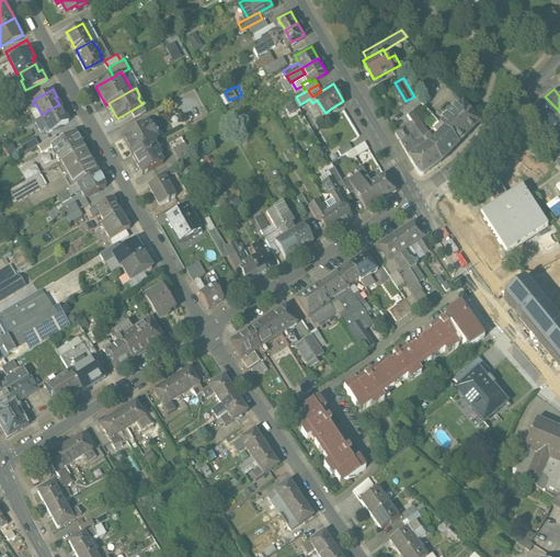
[(559,112),(558,110),(545,97),(537,104),(550,117),(555,124),(558,121),(558,120),(559,118),(559,112)]
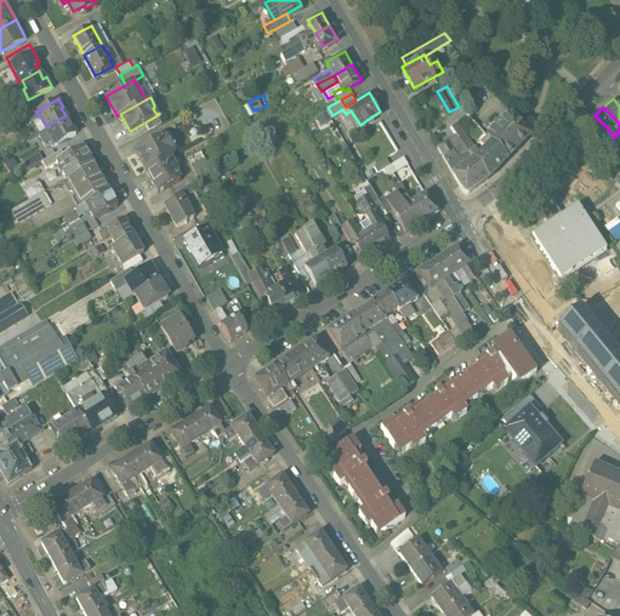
[(454,121),(451,124),(459,133),(476,120),(467,110),(454,121)]
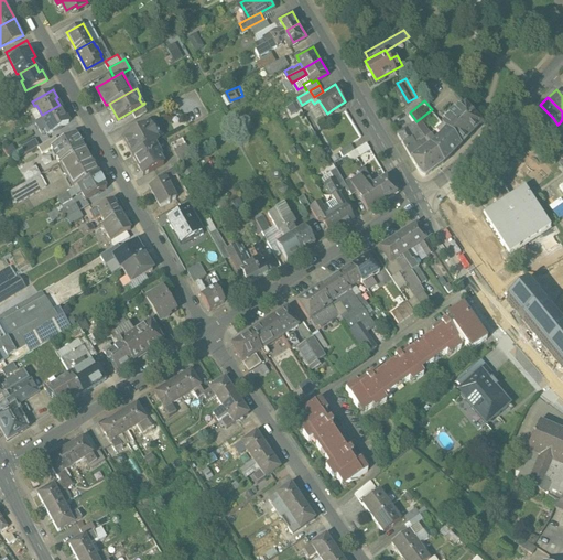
[(456,108),(455,106),(448,112),(450,114),(442,120),(446,126),(461,141),(483,119),(465,100),(456,108)]
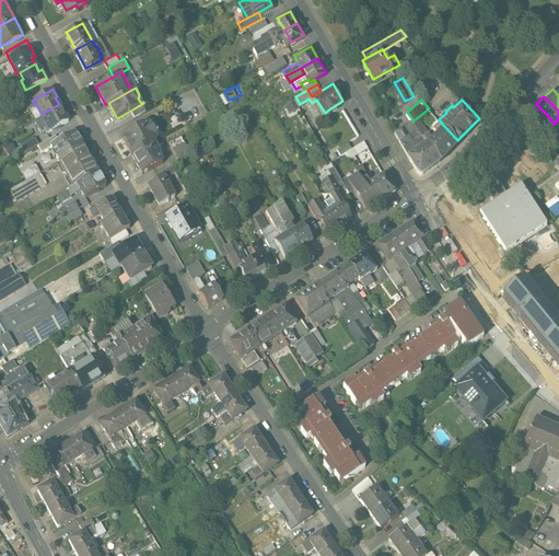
[(143,103),(132,109),(136,115),(147,108),(143,103)]
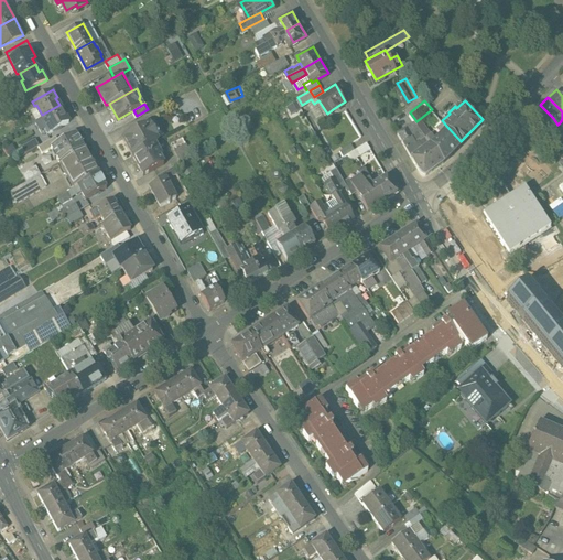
[(60,105),(42,115),(47,125),(45,126),(49,131),(69,119),(65,111),(63,112),(60,105)]
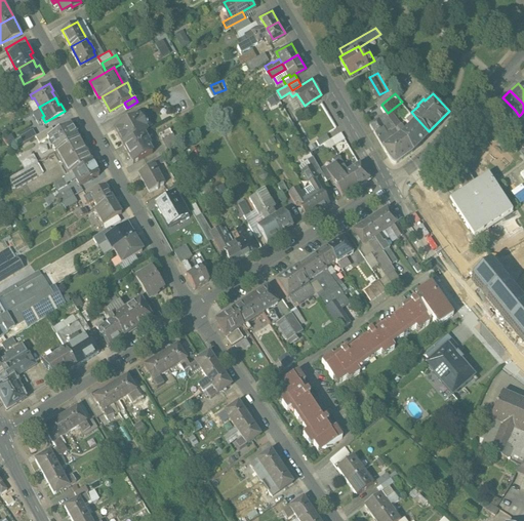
[(515,110),(502,97),(495,105),(506,118),(512,126),(516,123),(515,120),(519,116),(515,110)]
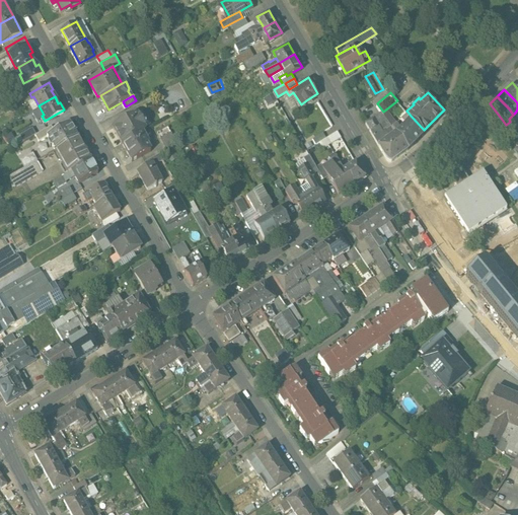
[(135,113),(128,117),(127,116),(120,120),(121,121),(114,125),(123,141),(144,129),(147,127),(141,117),(138,119),(135,113)]
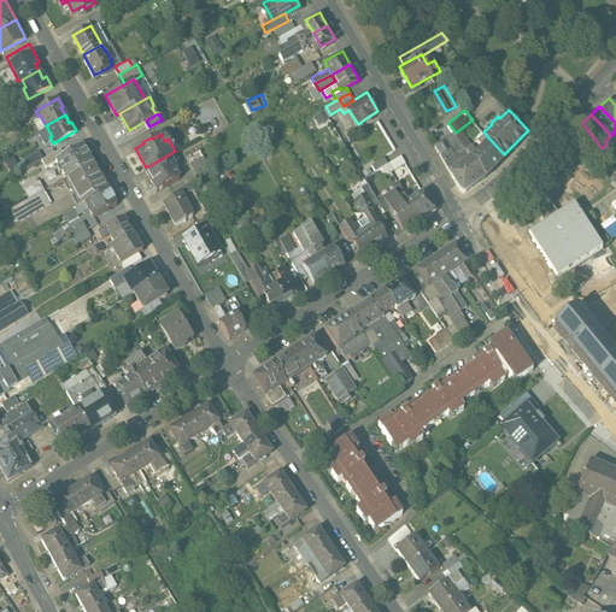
[(462,163),(446,136),(435,142),(451,170),(462,163)]
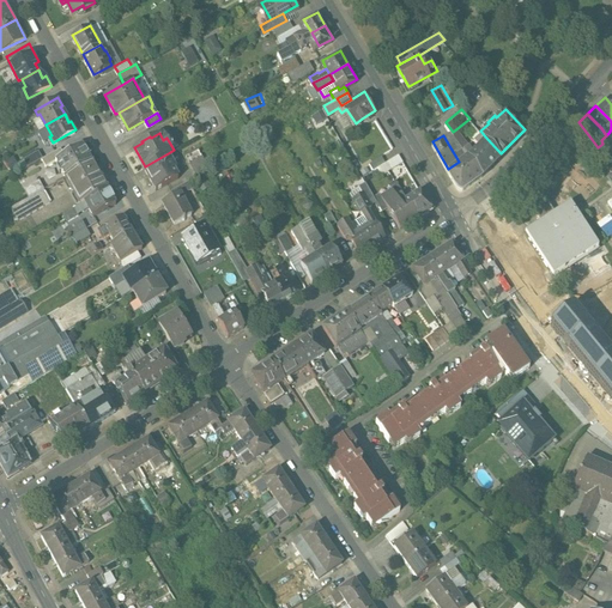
[(501,153),(485,137),(468,154),(483,172),(501,153)]
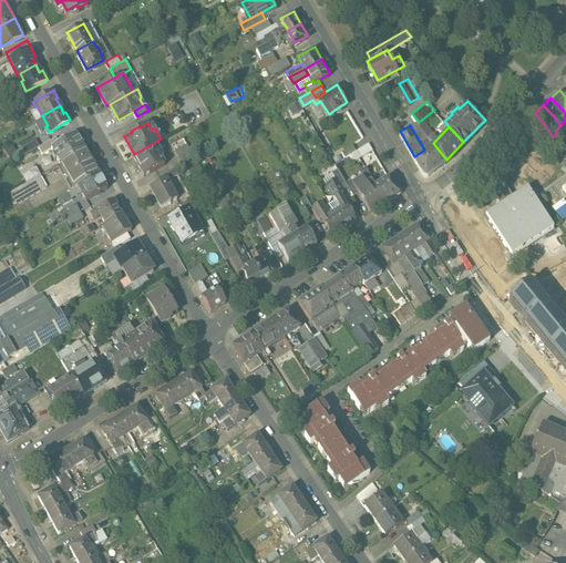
[(60,141),(52,145),(54,150),(53,151),(57,155),(58,155),(61,161),(85,146),(82,141),(83,140),(81,135),(80,136),(76,131),(60,141)]
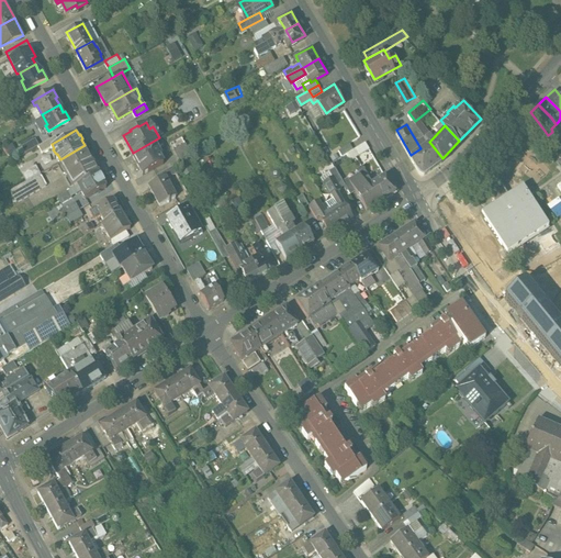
[(557,137),(552,132),(548,135),(547,135),(552,144),(554,142),(553,140),(557,137)]
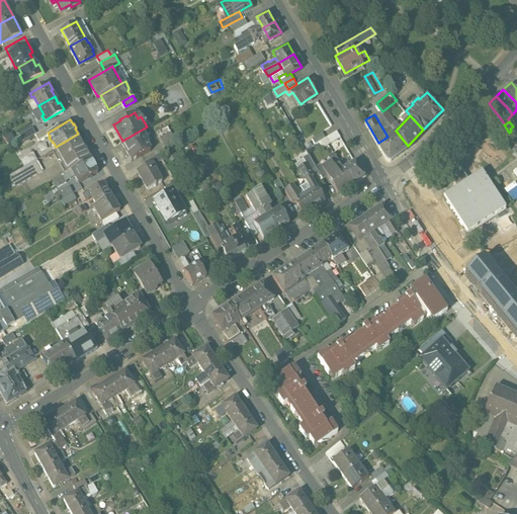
[(52,122),(36,132),(39,138),(48,133),(55,129),(52,122)]
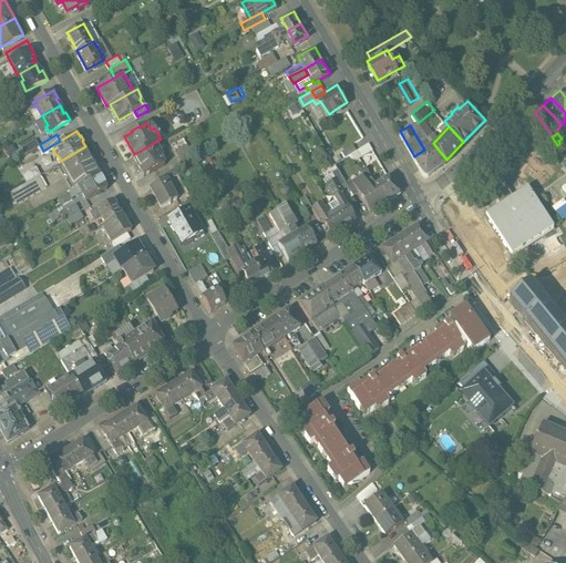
[(37,137),(22,145),(27,151),(40,144),(37,137)]
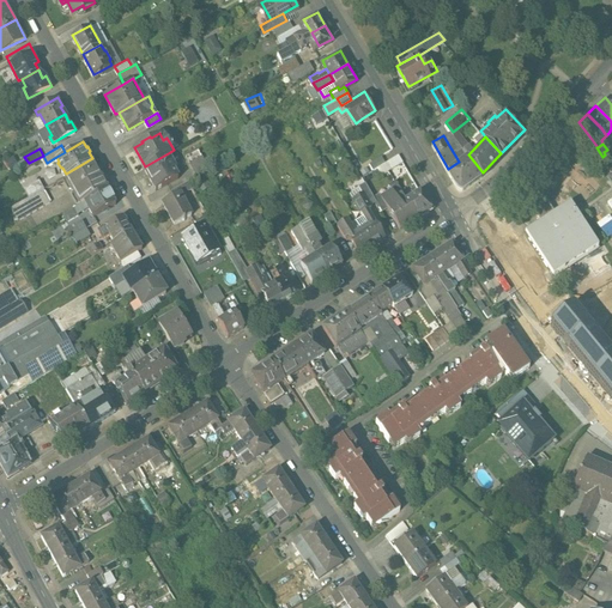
[(386,159),(380,164),(383,170),(404,158),(400,151),(386,159)]
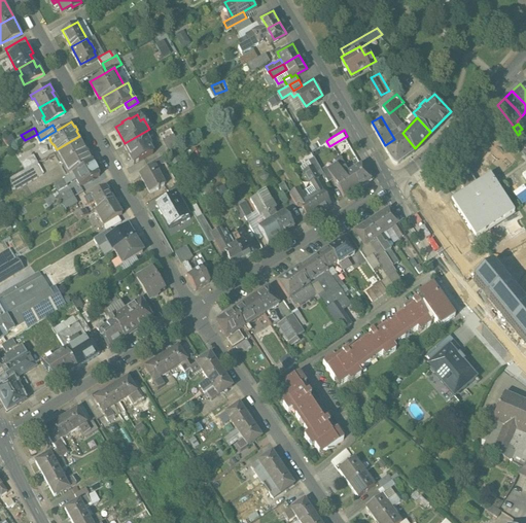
[(146,131),(125,143),(135,162),(154,151),(147,139),(149,137),(146,131)]
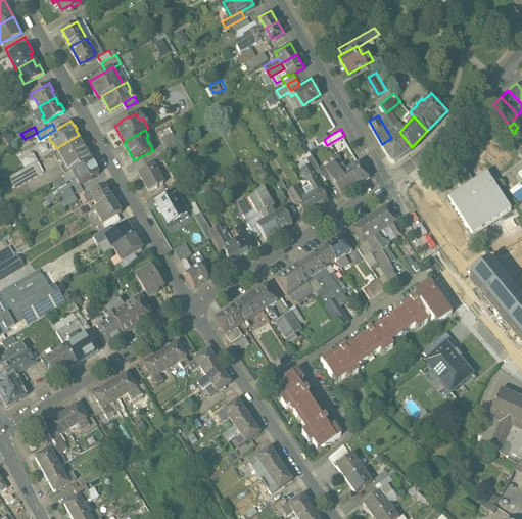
[(174,130),(162,136),(169,148),(180,142),(174,130)]
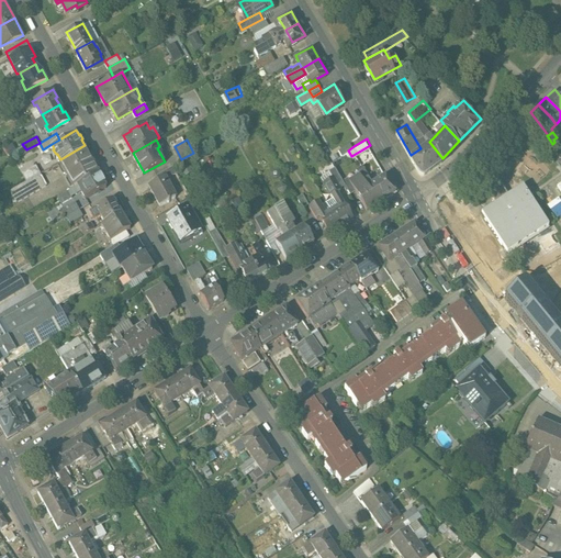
[(350,141),(339,147),(343,153),(348,151),(354,146),(350,141)]
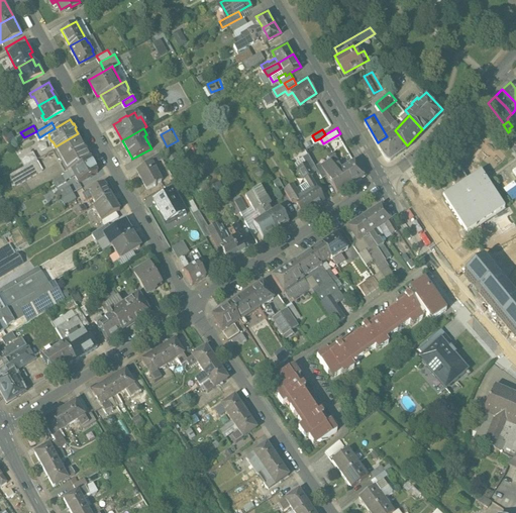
[(387,136),(378,142),(387,158),(390,158),(407,145),(395,130),(387,136)]
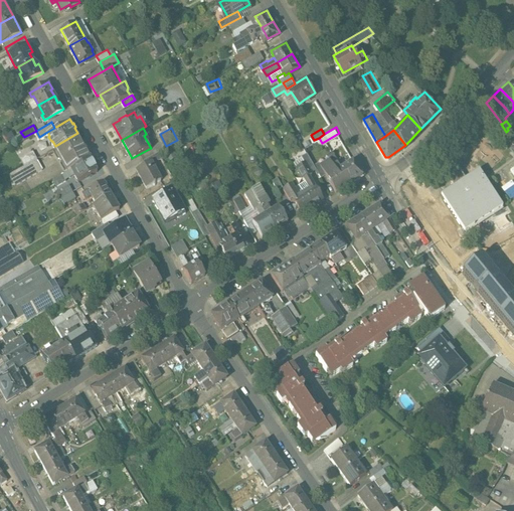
[(55,146),(67,169),(91,156),(77,133),(55,146)]
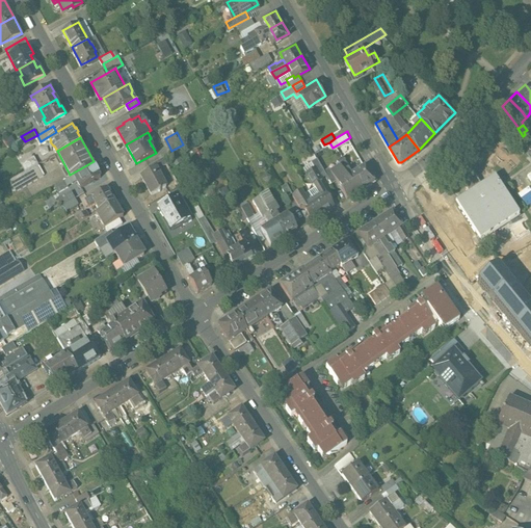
[(350,165),(344,154),(338,158),(342,166),(348,175),(352,172),(349,166),(350,165)]
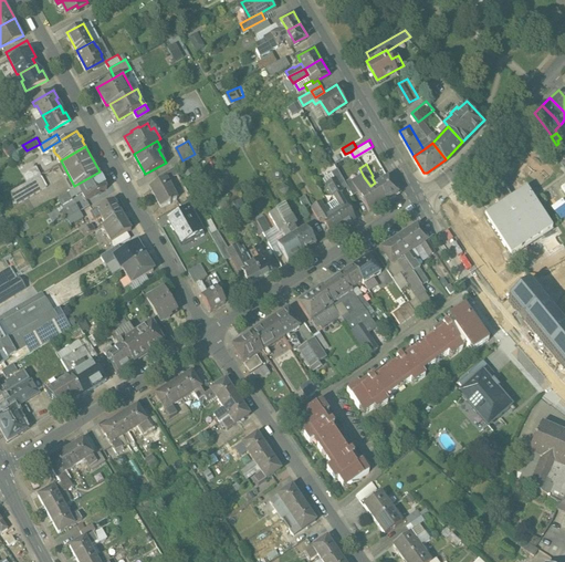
[(176,165),(159,174),(161,179),(167,177),(167,178),(179,172),(176,165)]
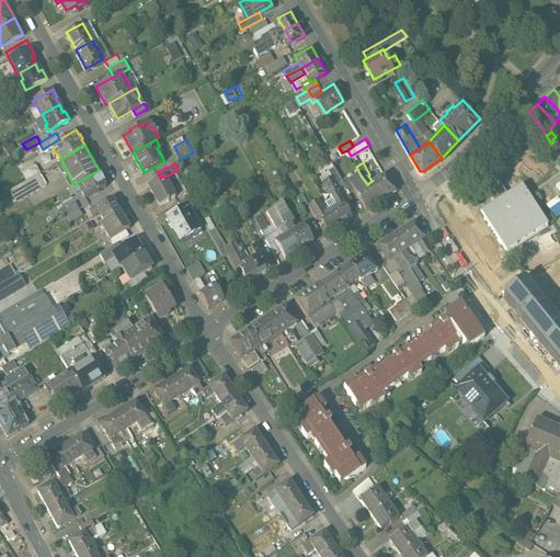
[(342,178),(335,165),(329,169),(330,170),(338,184),(339,184),(344,181),(342,178)]
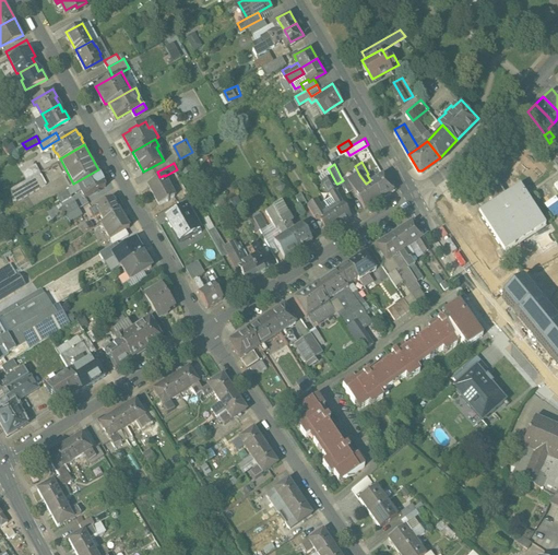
[(40,169),(22,180),(28,191),(47,181),(40,169)]
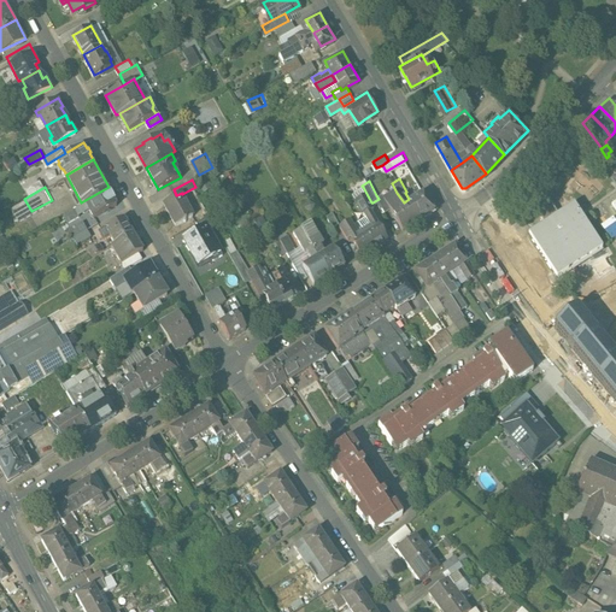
[(109,187),(89,199),(92,204),(89,205),(95,216),(117,202),(109,187)]
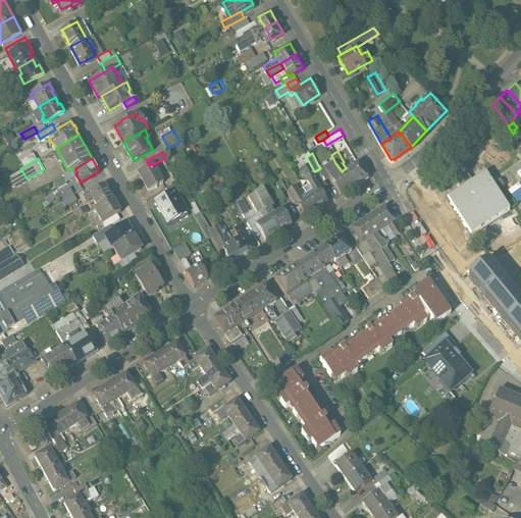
[(314,171),(307,158),(299,162),(302,168),(308,178),(309,178),(314,175),(316,174),(315,171),(314,171)]
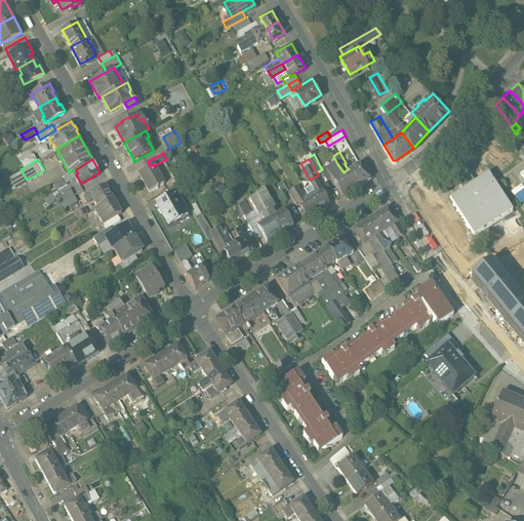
[(348,169),(344,172),(353,188),(370,176),(361,161),(348,169)]
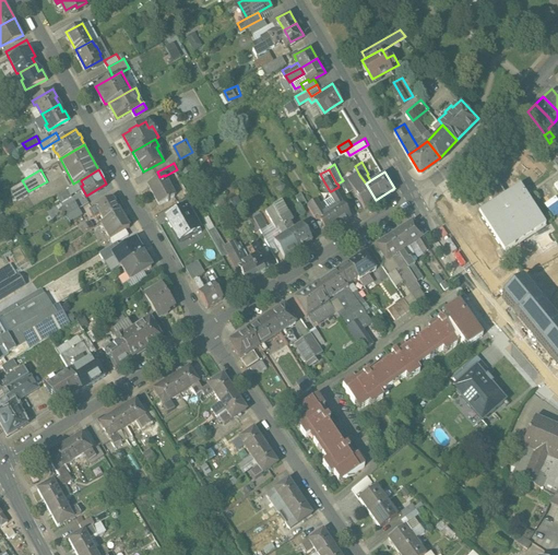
[(346,174),(341,177),(343,180),(348,190),(354,187),(349,179),(346,174)]
